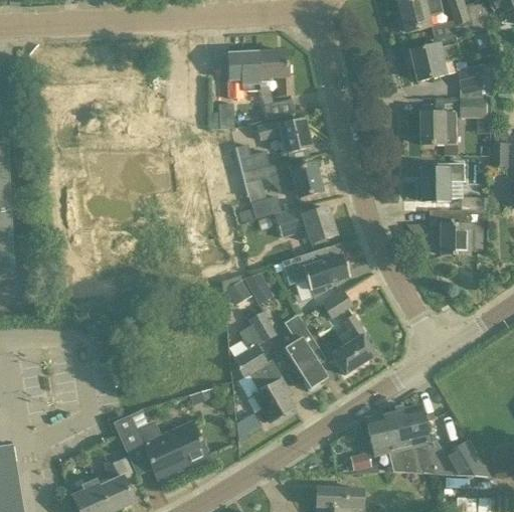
[(404,32),(407,31),(407,32),(433,26),(430,15),(445,11),(442,0),(403,0),(400,1),(403,16),(400,17),(398,20),(401,31),(404,32)]
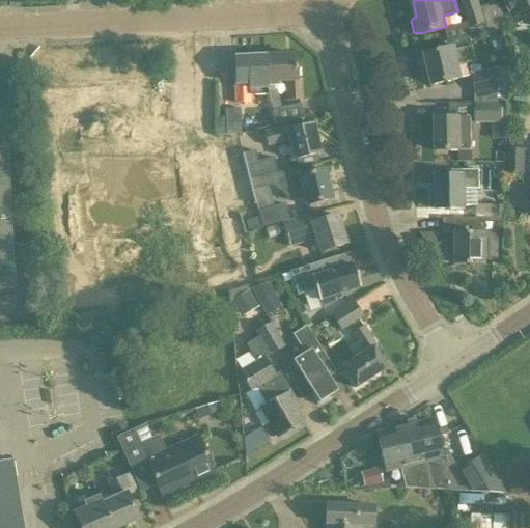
[(446,27),(449,38),(471,35),(490,31),(482,7),(479,0),(463,0),(470,22),(446,27)]
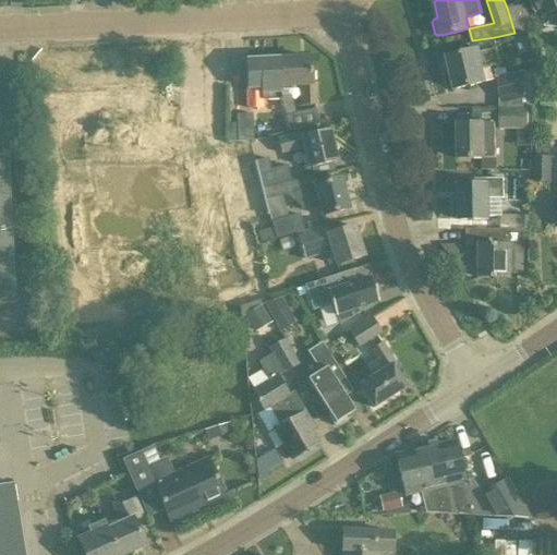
[(541,14),(556,9),(556,0),(532,0),(535,12),(540,10),(541,14)]
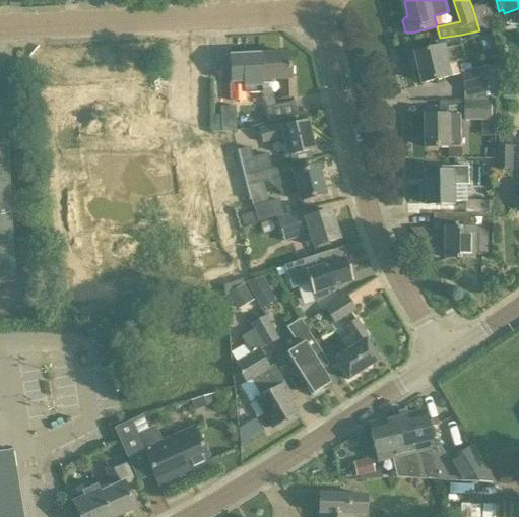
[(472,7),(479,30),(497,25),(490,2),(472,7)]
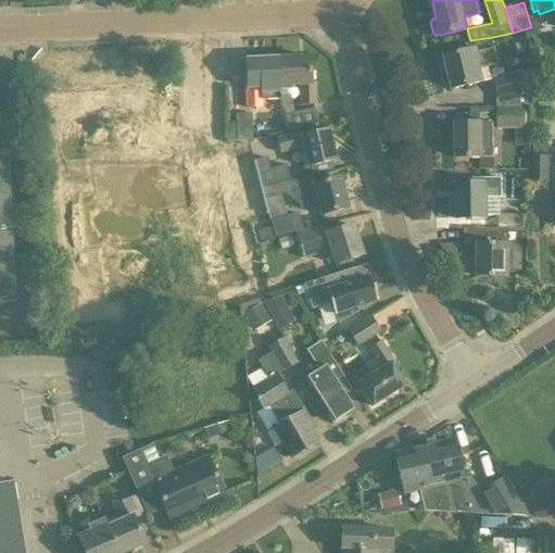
[(480,67),(481,66),(500,62),(493,37),(470,40),(461,44),(462,50),(445,54),(453,87),(483,79),(480,67)]
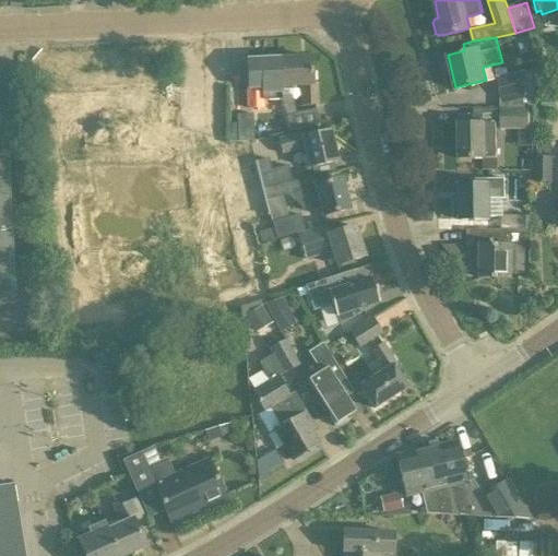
[(318,81),(312,81),(311,56),(279,57),(280,84),(299,83),(300,103),(318,103),(318,81)]
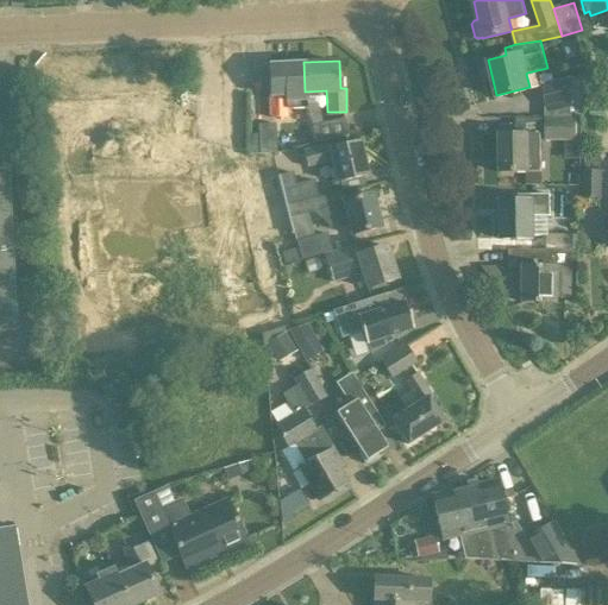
[(269,64),(270,92),(267,92),(269,115),(288,115),(287,107),(306,107),(306,102),(305,92),(304,62),(269,64)]
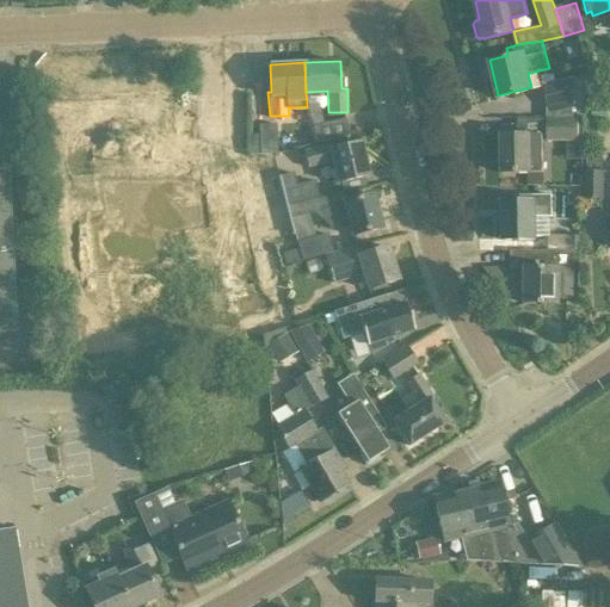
[(547,105),(547,115),(584,116),(585,76),(574,79),(573,75),(543,84),(549,105),(547,105)]
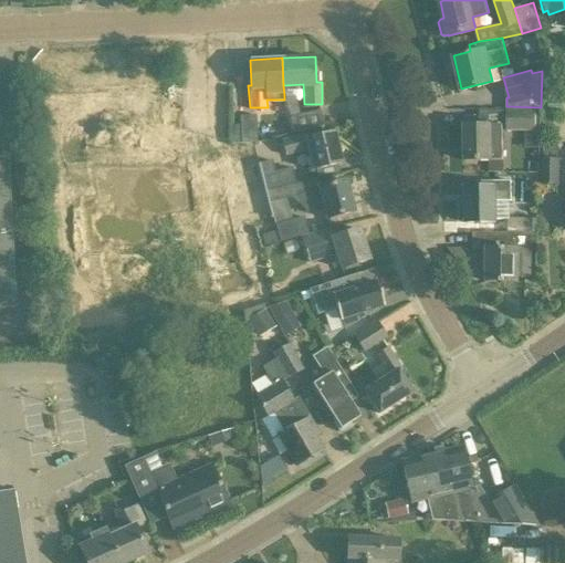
[(295,94),(284,95),(284,100),(284,104),(290,115),(294,132),(323,124),(320,108),(300,113),(295,94)]
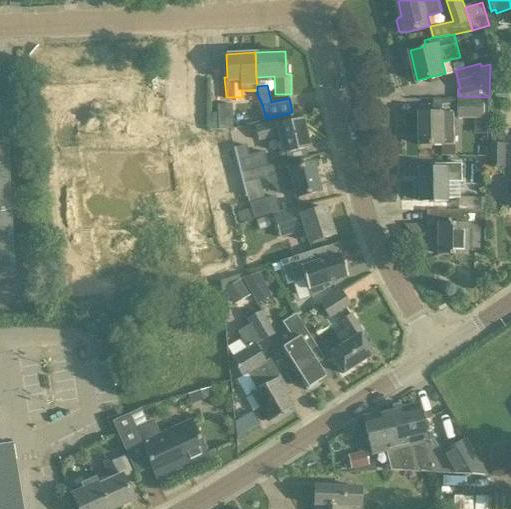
[(489,97),(458,96),(458,116),(489,117),(489,97)]
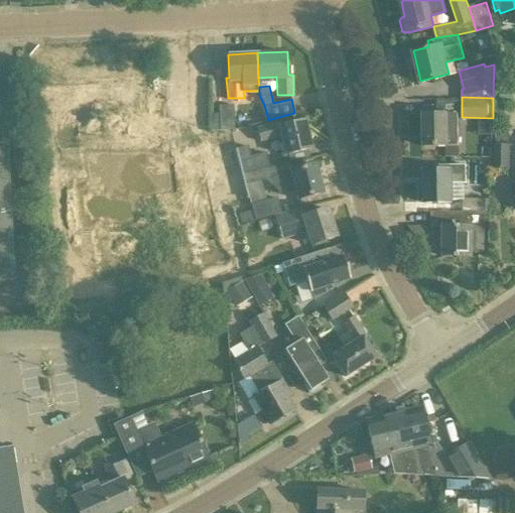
[(223,121),(236,120),(235,101),(222,102),(223,121)]
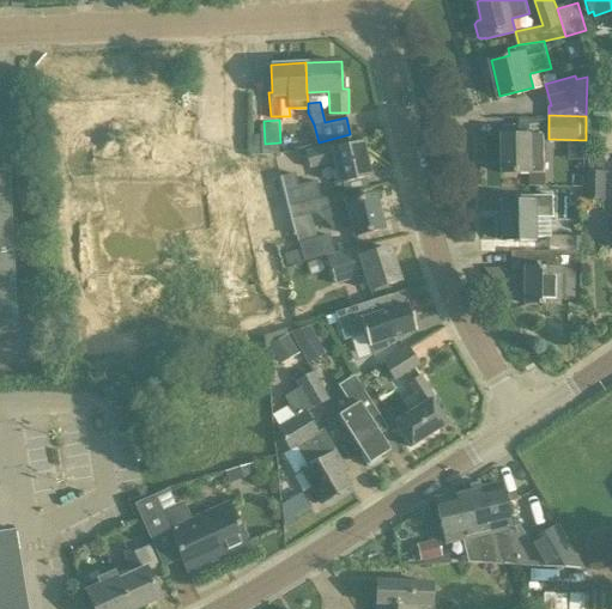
[(504,172),(532,171),(546,172),(546,138),(532,138),(532,134),(503,134),(504,172)]
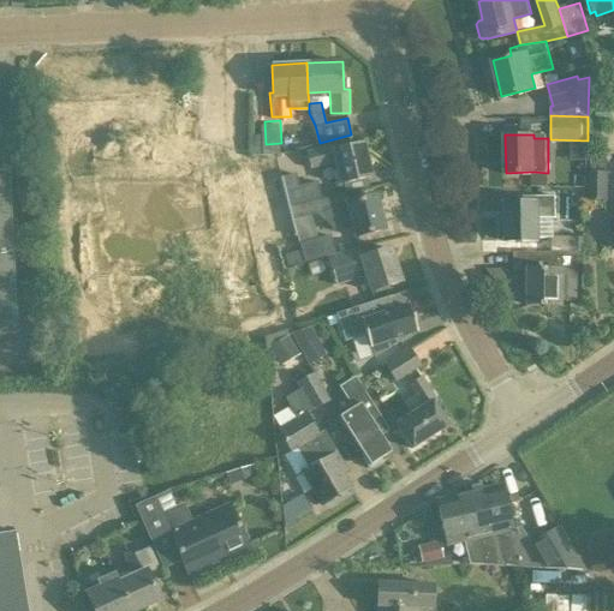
[(362,142),(334,149),(333,143),(308,149),(311,167),(334,161),(339,183),(370,174),(362,142)]
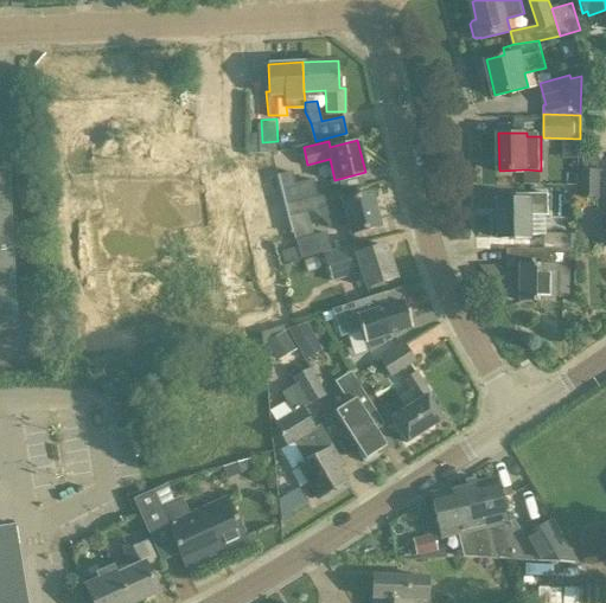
[(301,145),(276,151),(273,152),(286,203),(317,196),(313,179),(297,183),(288,153),(303,149),(301,145)]
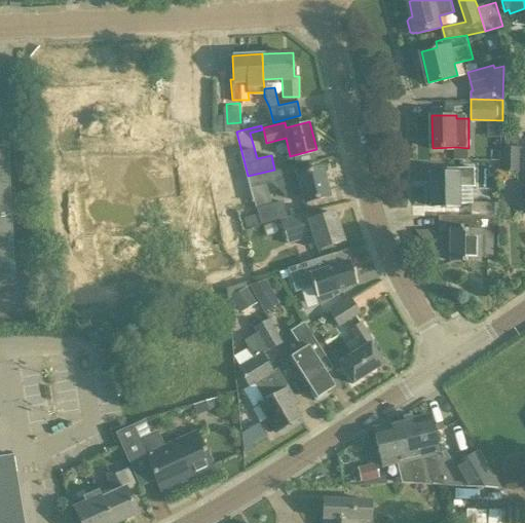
[(503,170),(520,170),(521,145),(520,145),(521,134),(505,134),(504,145),(503,159),(503,170)]
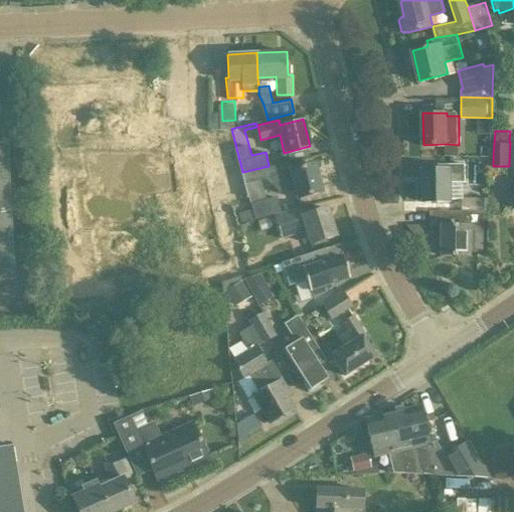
[(230,135),(219,138),(222,153),(234,151),(230,135)]
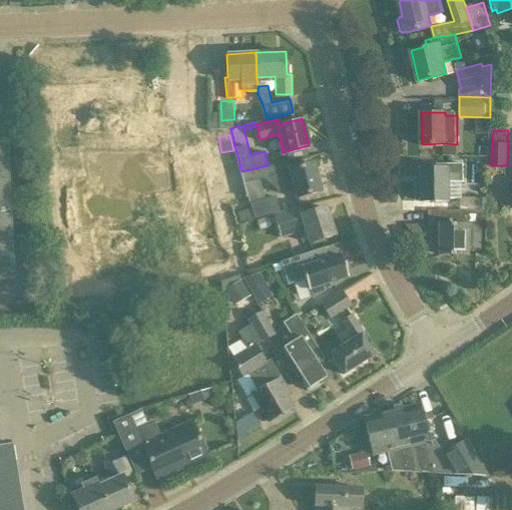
[(0,277),(13,277),(6,142),(0,141),(0,277)]
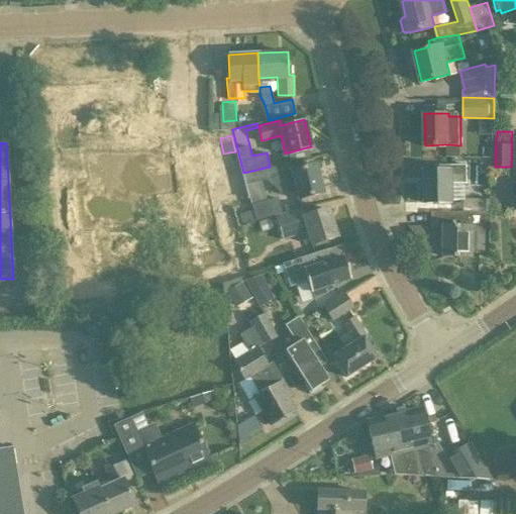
[(235,151),(223,153),(225,162),(237,159),(235,151)]
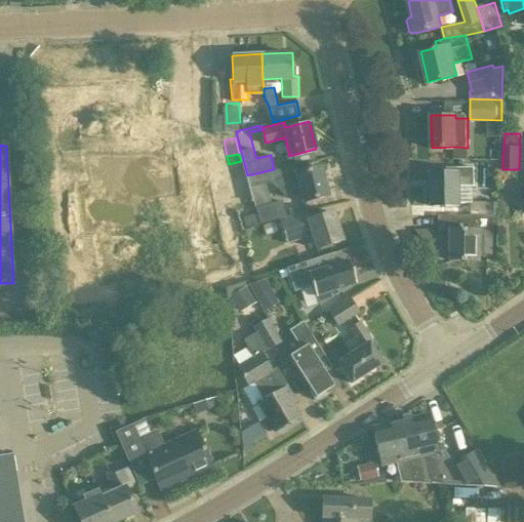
[(201,160),(162,170),(167,190),(206,179),(201,160)]
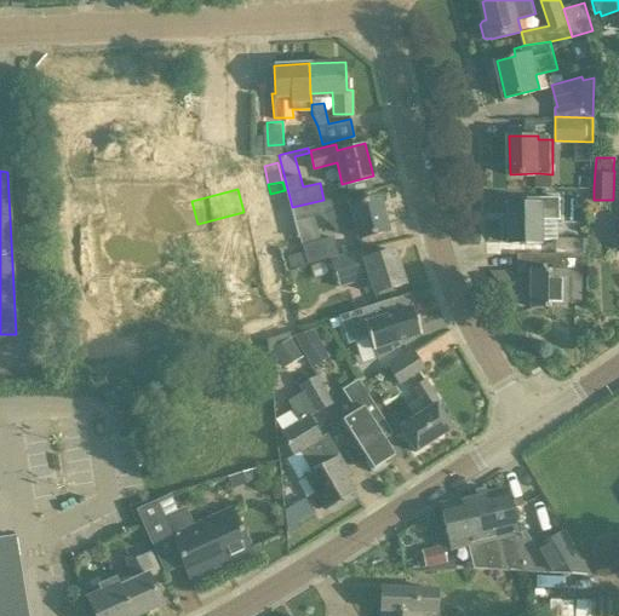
[(285,190),(270,194),(273,203),(287,200),(285,190)]
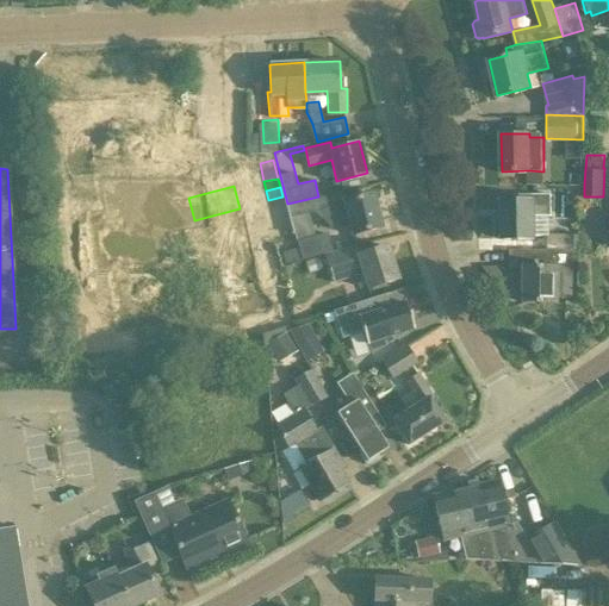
[(372,192),(345,199),(342,191),(318,197),(287,204),(290,217),(315,210),(331,225),(348,220),(352,233),(380,226),(372,192)]
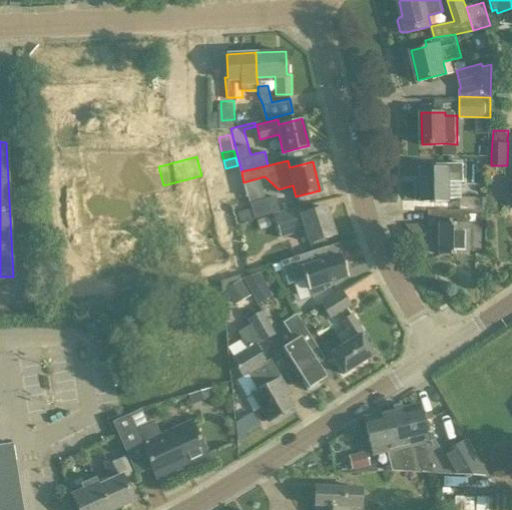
[(450,199),(450,197),(461,197),(463,197),(463,195),(462,179),(464,179),(464,162),(436,162),(436,168),(422,168),(422,200),(450,199)]
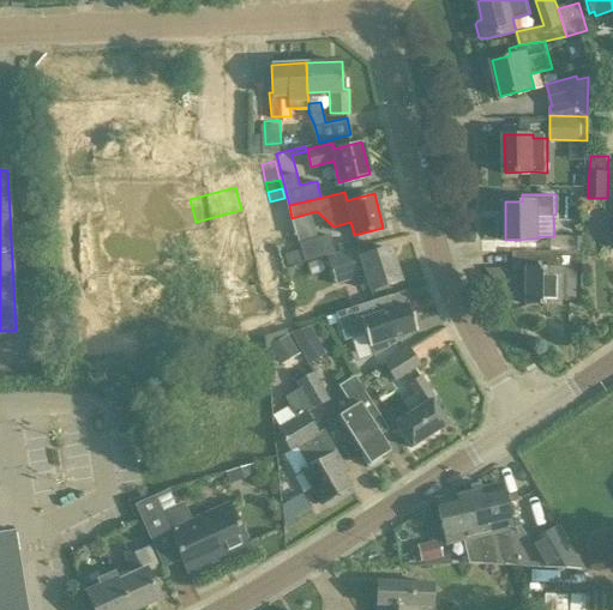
[(284,198),(270,201),(272,210),(287,206),(284,198)]
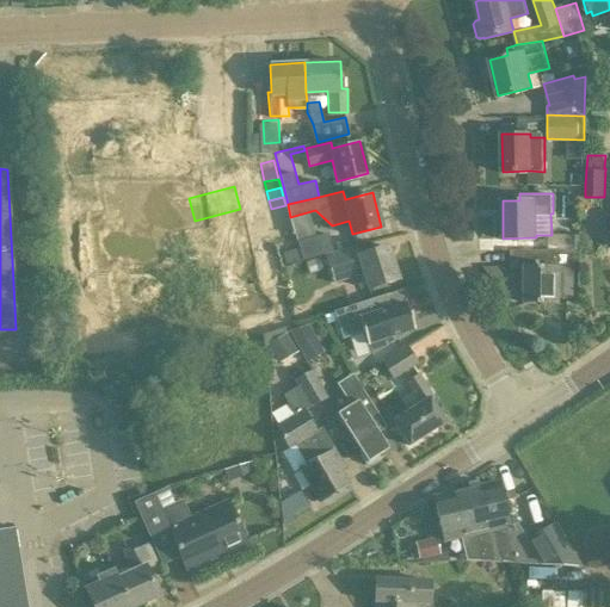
[(285,205),(271,209),(273,218),(288,215),(285,205)]
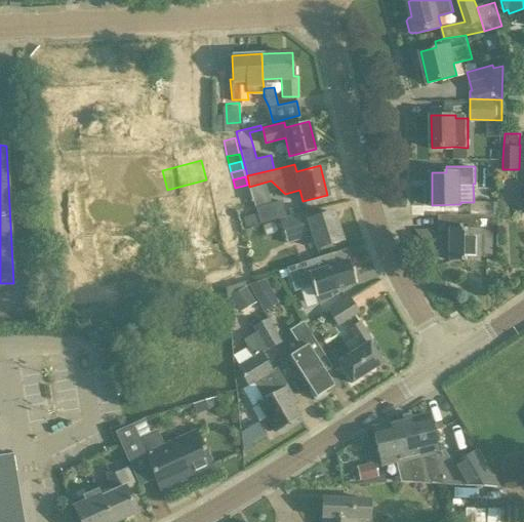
[(206,179),(167,190),(171,206),(210,196),(206,179)]
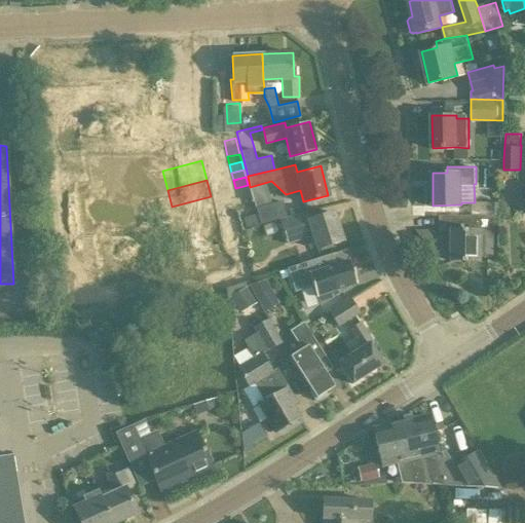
[(104,183),(64,187),(66,204),(106,200),(104,183)]
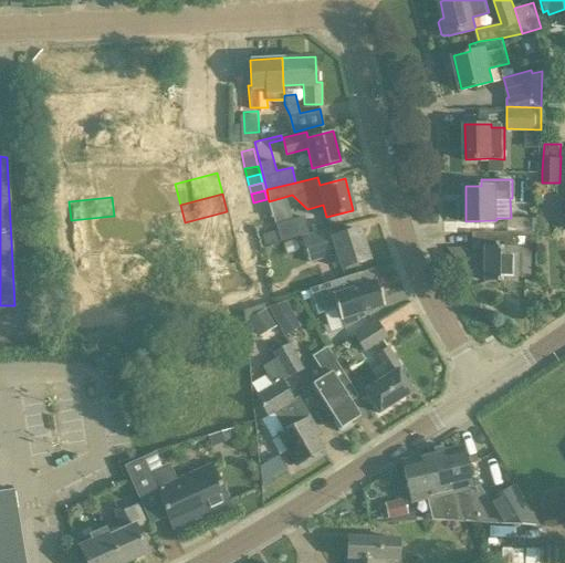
[(267,199),(253,202),(255,210),(269,207),(267,199)]
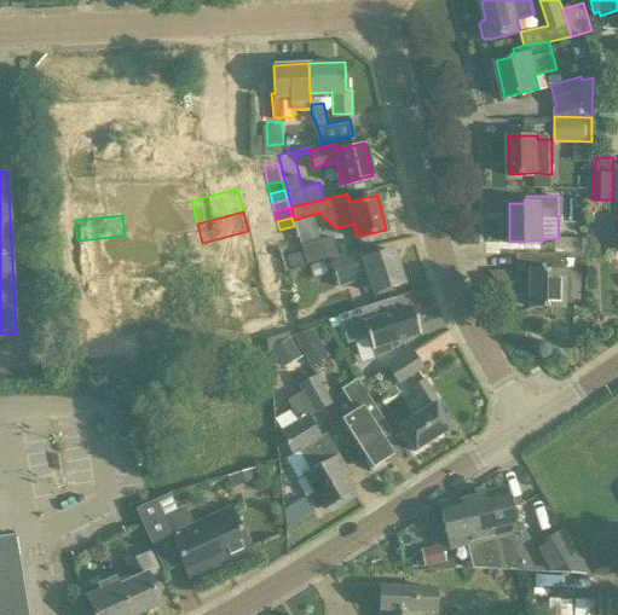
[(294,226),(279,230),(282,239),(295,236),(294,226)]
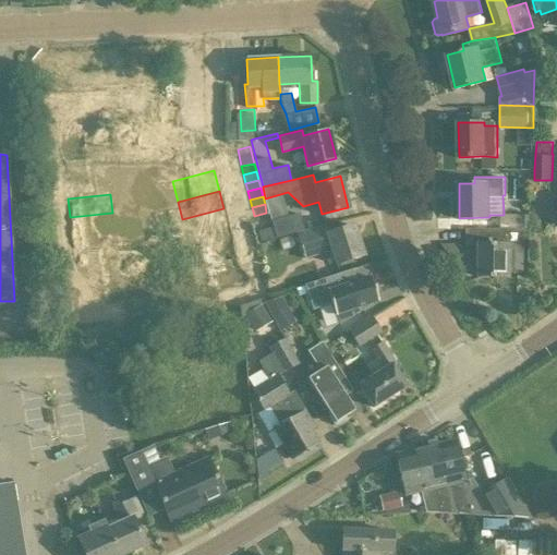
[(223,208),(182,219),(186,237),(228,227),(223,208)]
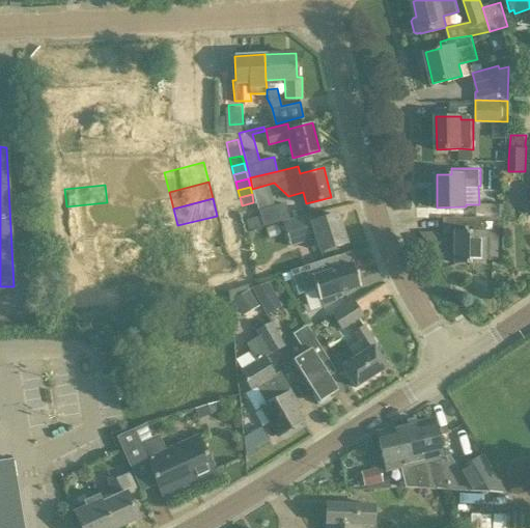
[(107,202),(66,206),(68,224),(108,219),(107,202)]
